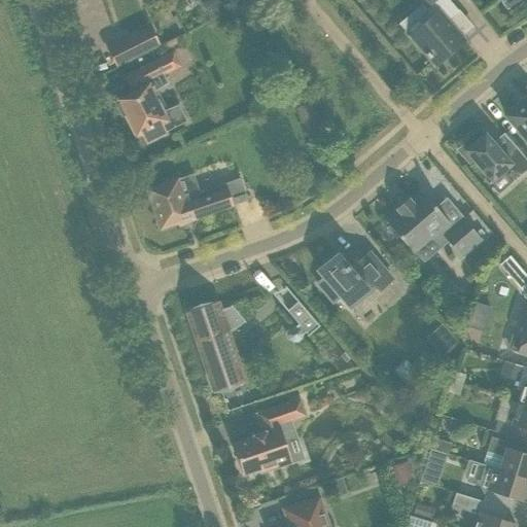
[(463,41),(446,21),(457,10),(447,0),(418,0),(426,8),(415,18),(421,25),(408,36),(433,66),(448,55),(449,54),(449,53),(463,41)]
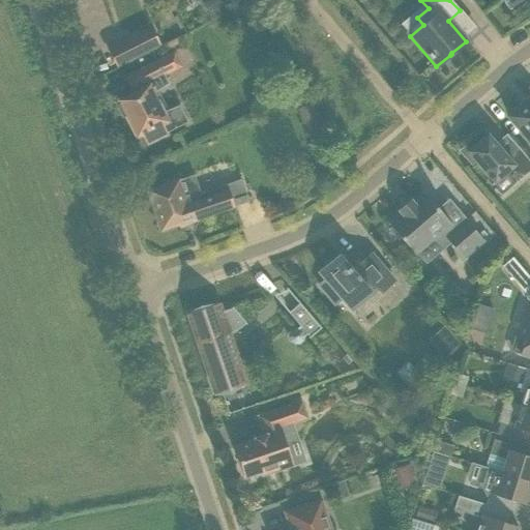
[(127,38),(105,50),(114,68),(137,57),(127,38)]
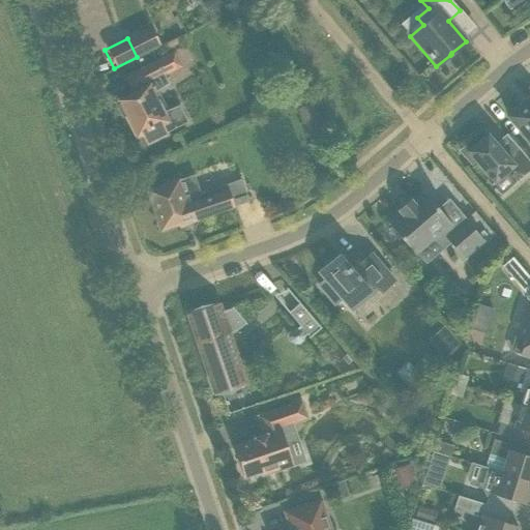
[(186,122),(178,106),(162,112),(152,93),(168,84),(156,62),(125,77),(134,92),(115,101),(119,110),(121,109),(124,114),(121,115),(122,117),(124,116),(138,141),(143,139),(145,144),(166,134),(166,133),(186,122)]
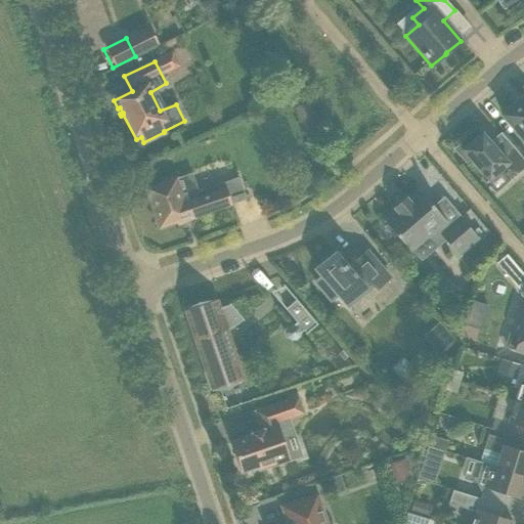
[(523,94),(500,115),(523,141),(523,94)]
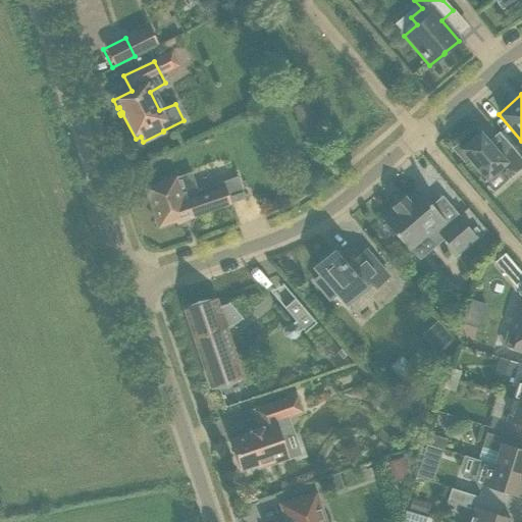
[(291,107),(301,133),(319,125),(310,100),(291,107)]
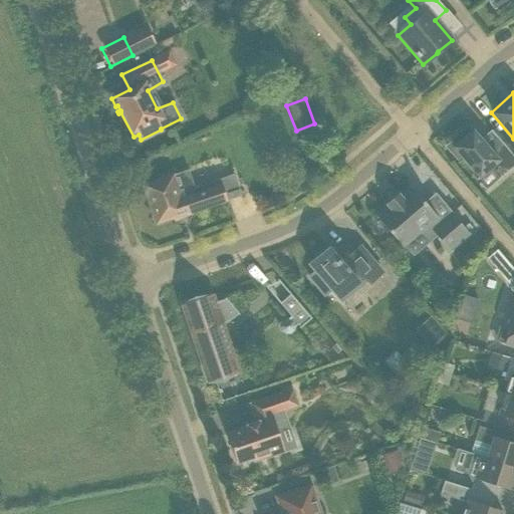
[(513,165),(513,157),(496,136),(485,146),(472,130),(463,138),(459,135),(446,147),(456,159),(460,156),(478,178),(490,168),(499,178),(513,165)]
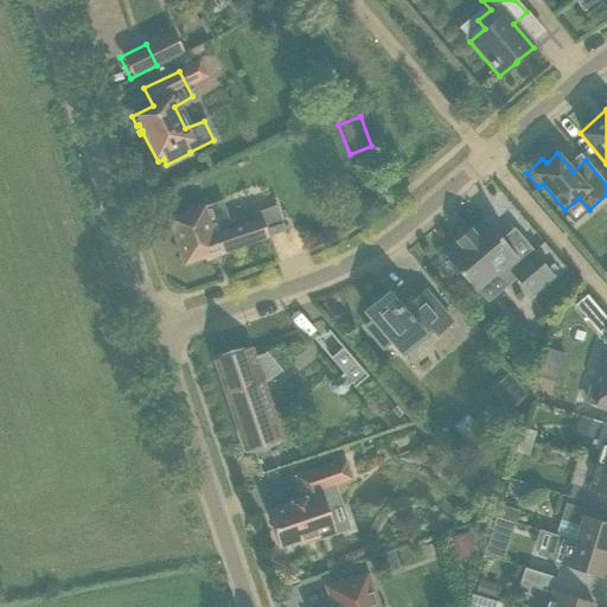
[(213,235),(203,203),(184,210),(184,212),(166,218),(183,266),(204,259),(205,261),(225,254),(225,251),(267,237),(261,218),(247,223),(247,221),(225,228),(225,230),(213,235)]
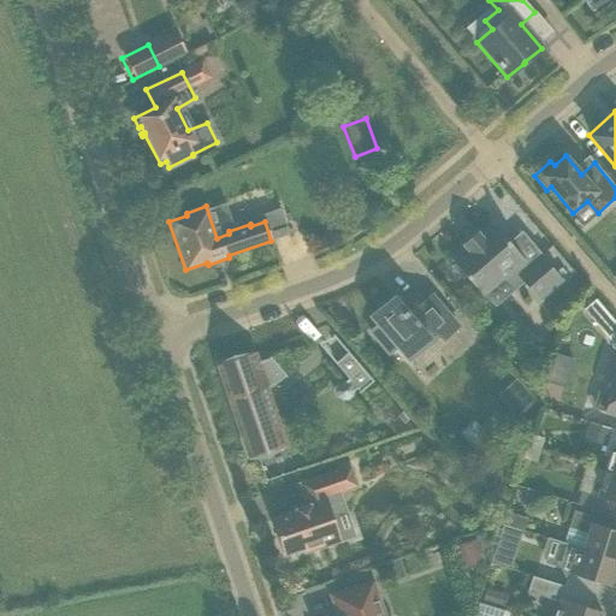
[(509,283),(517,277),(537,300),(561,280),(539,255),(527,266),(493,225),(480,237),(477,232),(462,244),(466,249),(451,261),(455,265),(451,267),(461,278),(463,276),(481,295),(504,276),(509,283)]
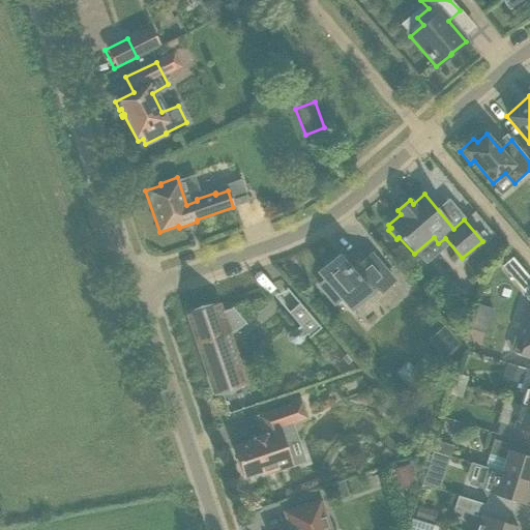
[(334,304),(341,298),(351,311),(377,288),(380,292),(393,281),(371,255),(351,271),(337,256),(318,272),(325,280),(318,286),(334,304)]
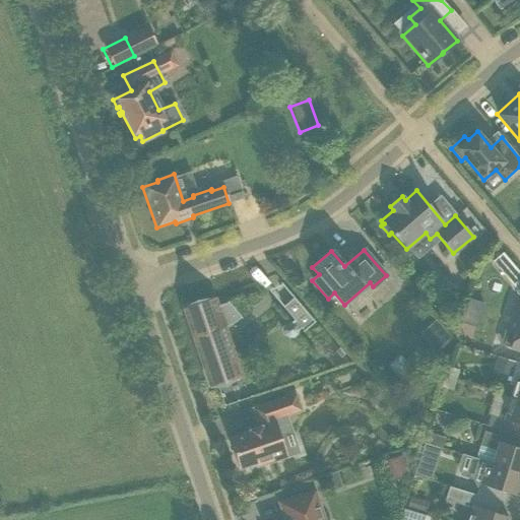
[(502,253),(492,261),(504,276),(514,267),(502,253)]
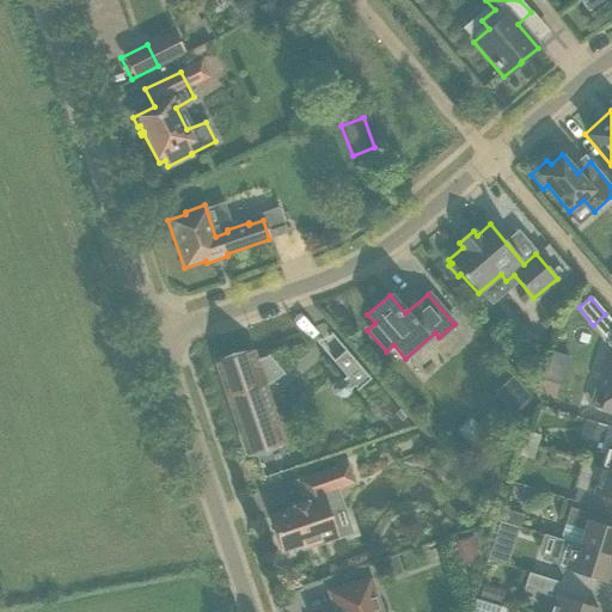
[(592,408),(611,412),(611,336),(606,342),(611,348),(611,352),(607,368),(605,367),(592,408)]
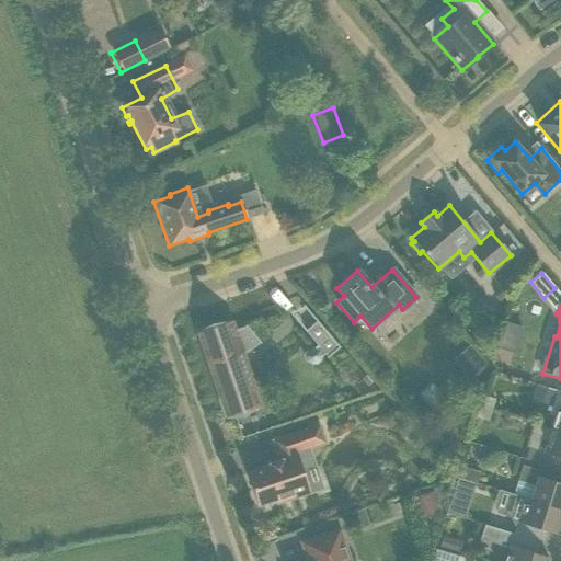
[(339,347),(315,319),(302,329),(317,346),(313,348),(309,348),(306,352),(305,357),(307,362),(311,364),(316,364),(319,361),(320,356),(323,354),(327,358),(339,347)]
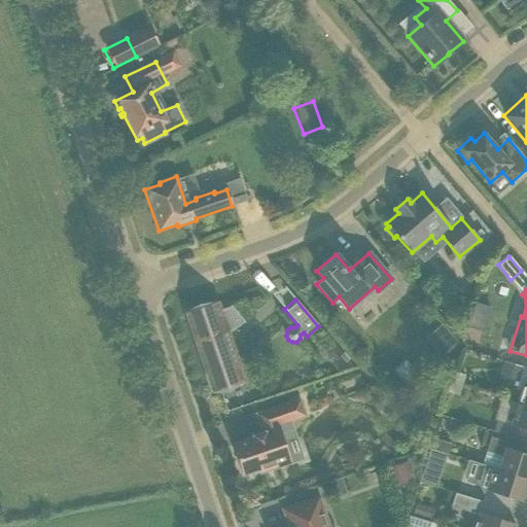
[(221,334),(227,331),(233,329),(237,327),(240,324),(244,321),(231,306),(214,312),(211,304),(186,312),(208,377),(214,375),(219,389),(239,383),(221,334)]
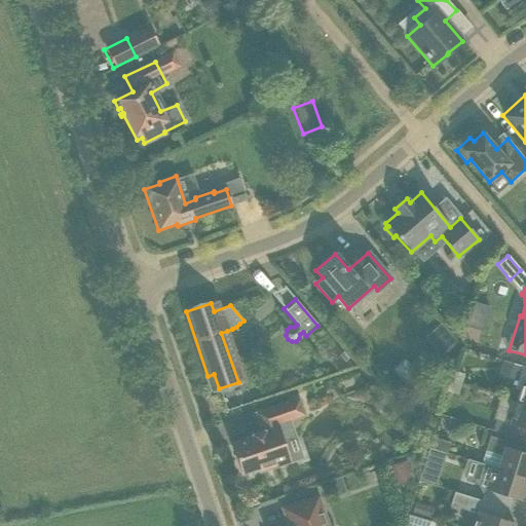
[(505,362),(501,376),(517,381),(518,377),(521,367),(505,362)]
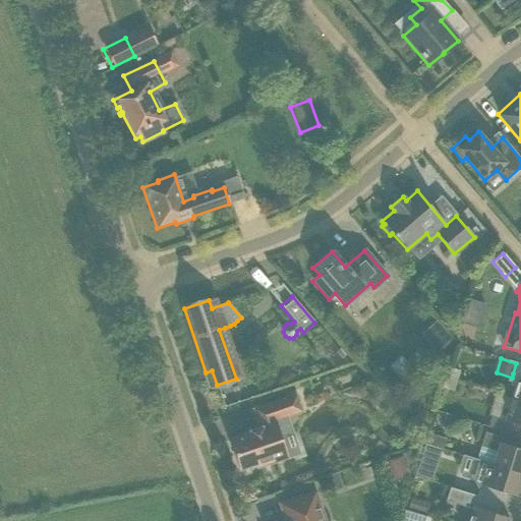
[(448,367),(445,378),(455,381),(458,370),(448,367)]
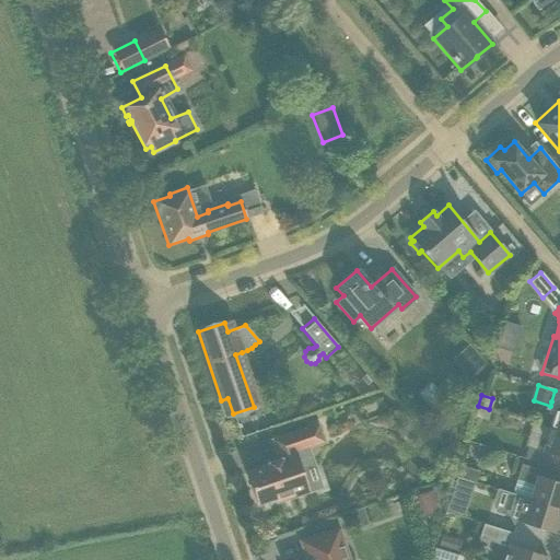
[(552,416),(549,428),(559,431),(559,404),(551,401),(550,406),(547,413),(552,416)]
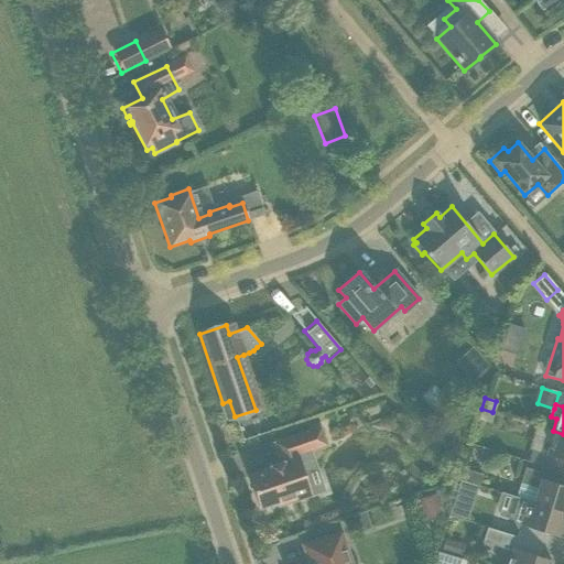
[(492,412),(481,409),(478,419),(489,423),(492,412)]
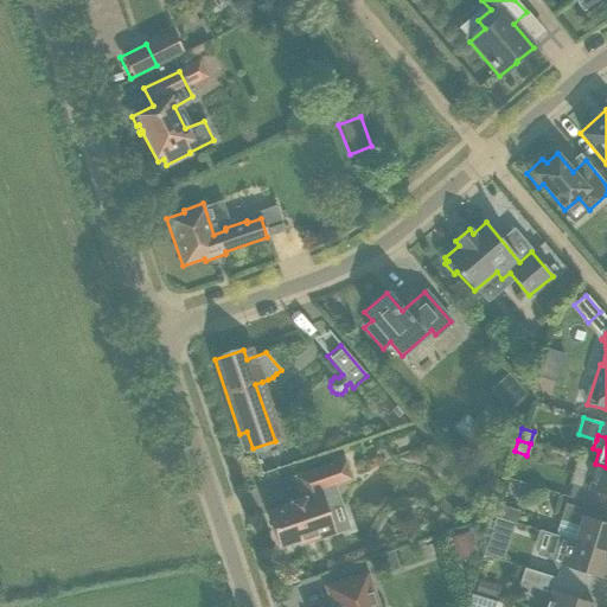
[(292,504),(267,513),(279,547),(299,540),(300,544),(318,538),(317,534),(327,530),(321,512),(327,510),(324,499),(337,496),(333,485),(350,479),(344,460),(295,478),(302,498),(291,503),(292,504)]
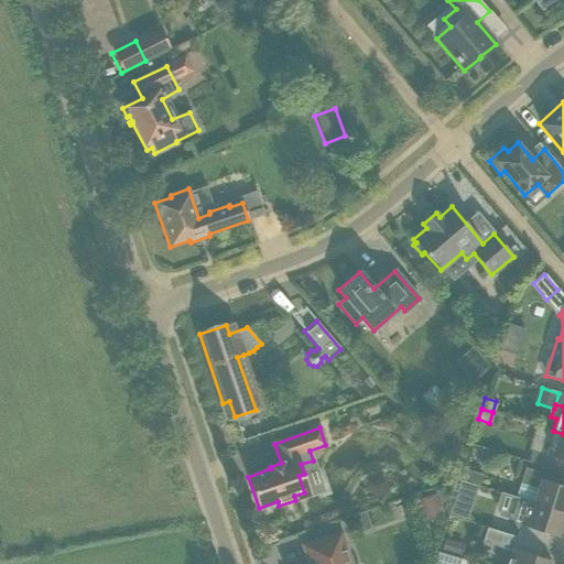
[(563,434),(553,431),(549,444),(543,442),(540,452),(524,448),(521,461),(552,469),(555,458),(563,461),(563,434)]
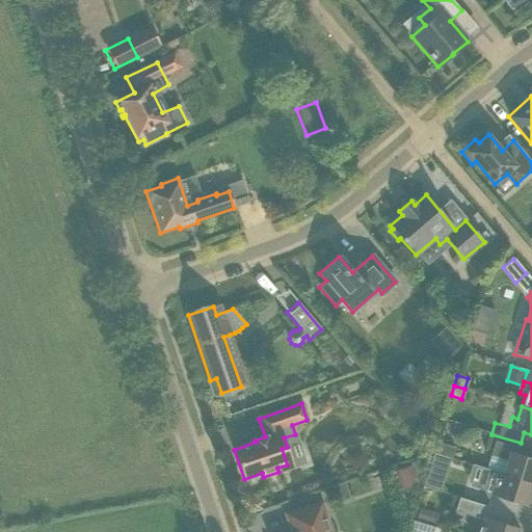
[(531,483),(531,458),(506,451),(508,445),(494,441),(485,469),(497,472),(502,474),(502,475),(531,483)]
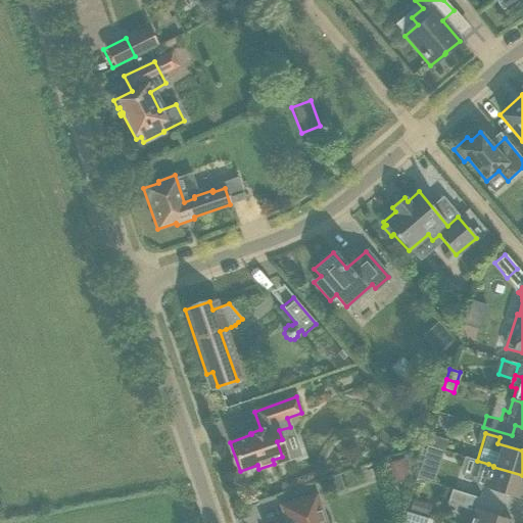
[(425,444),(436,448),(443,450),(446,441),(428,435),(425,444)]
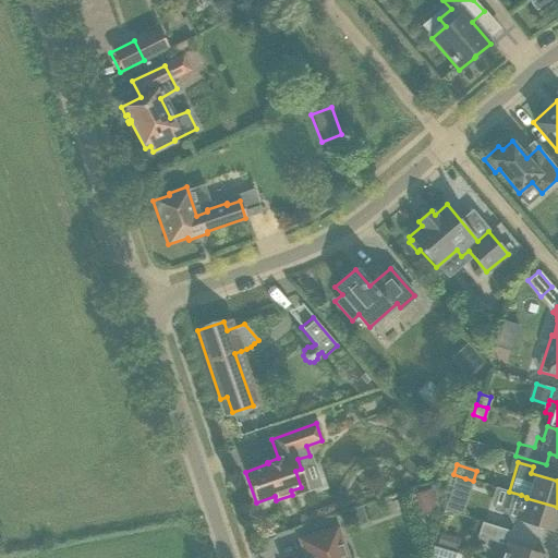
[(465,478),(453,474),(450,485),(462,488),(465,478)]
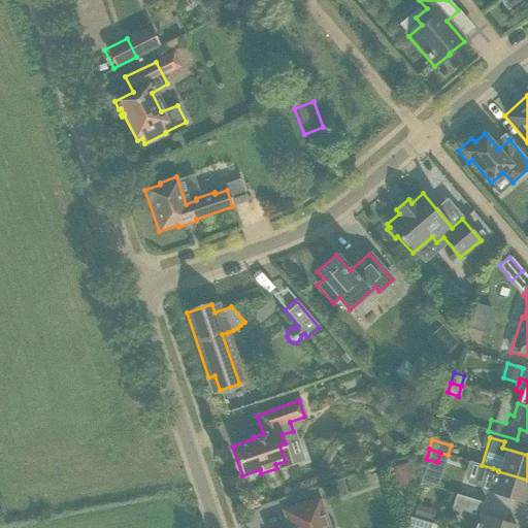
[(413,483),(406,463),(396,466),(402,486),(413,483)]
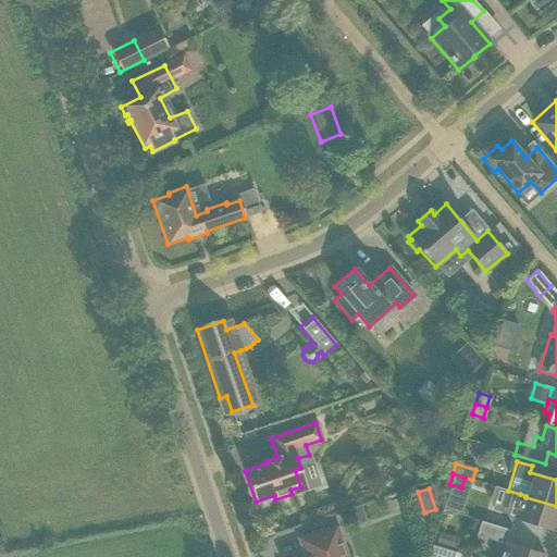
[(556,511),(556,508),(556,506),(525,497),(525,496),(520,494),(508,491),(507,490),(502,506),(507,507),(505,514),(509,522),(514,523),(515,519),(530,523),(551,530),(552,525),(556,527),(556,523),(556,511)]
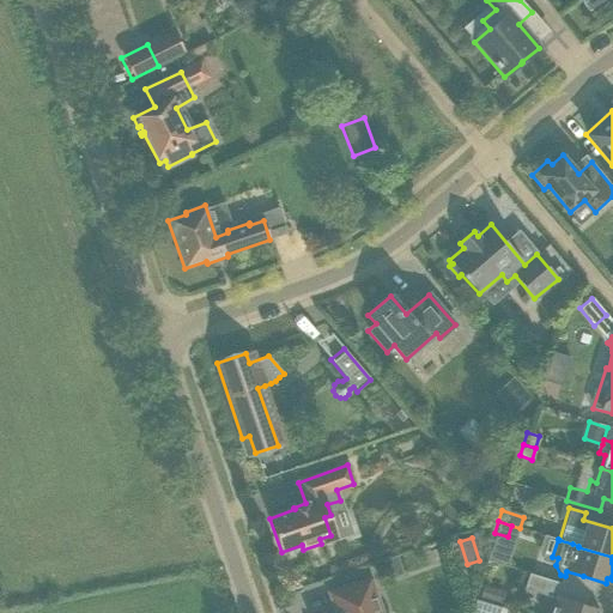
[(490,548),(486,560),(507,566),(510,554),(490,548)]
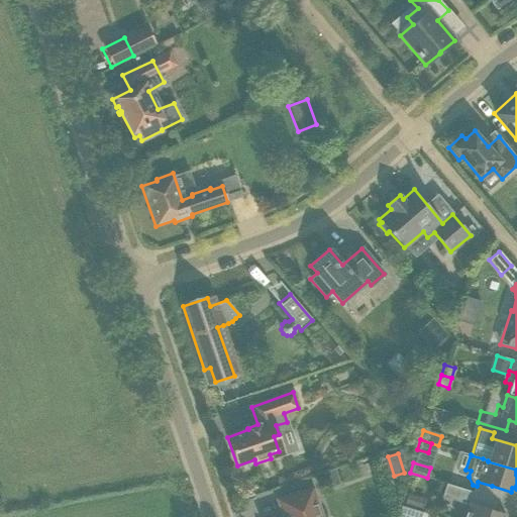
[(441,497),(463,503),(468,490),(445,484),(441,497)]
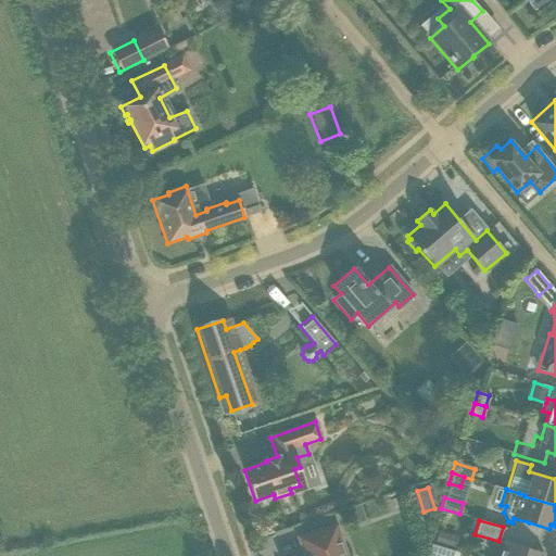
[(299,538),(304,555),(345,555),(336,526),(299,538)]
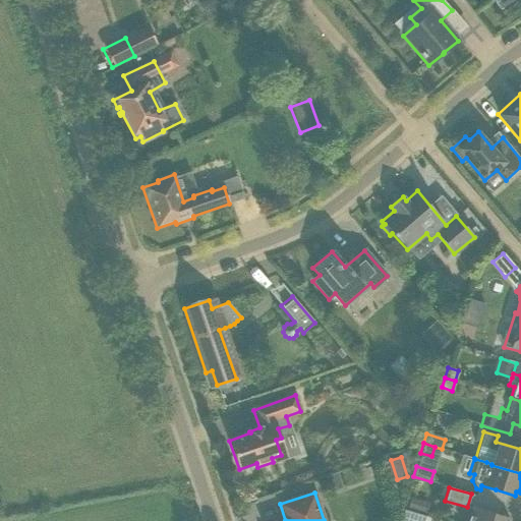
[(473,507),(468,520),(507,520),(508,518),(473,507)]
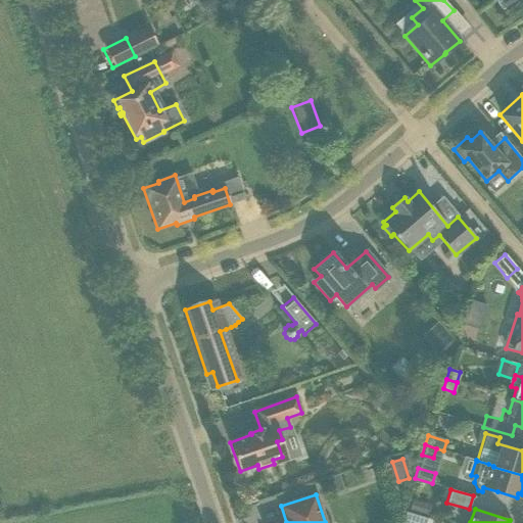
[(401,522),(429,522),(431,519),(406,512),(401,522)]
